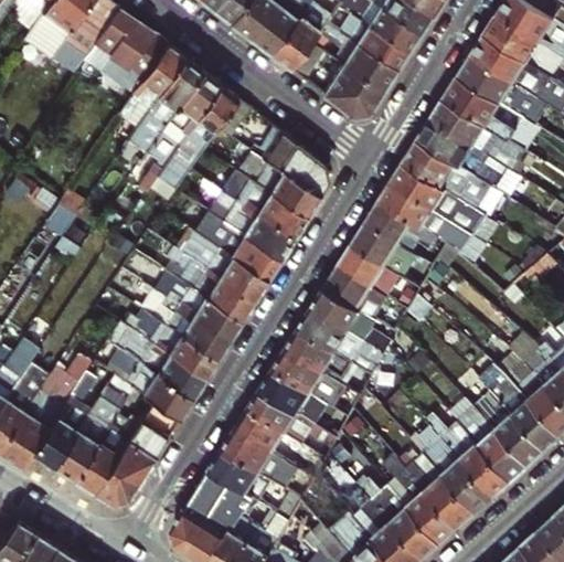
[(0,17),(8,7),(11,0),(0,0),(0,17)]
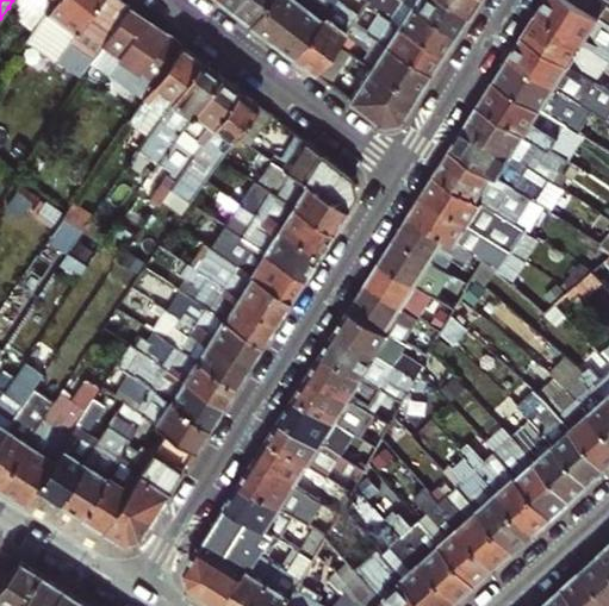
[(12,0),(8,7),(36,27),(54,0),(12,0)]
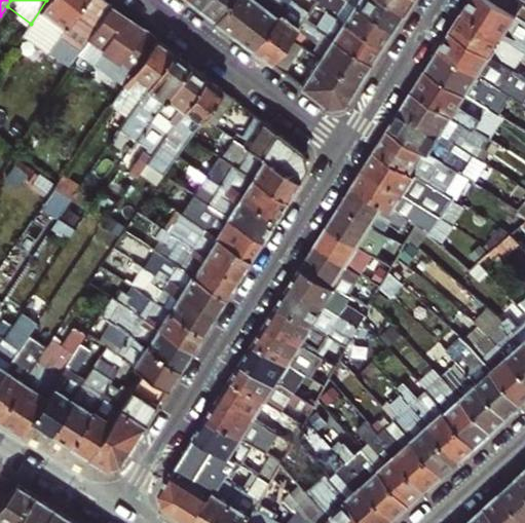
[(71,64),(76,57),(107,10),(109,7),(99,0),(46,0),(31,24),(23,37),(37,46),(23,68),(32,74),(46,53),(47,54),(50,49),(71,64)]
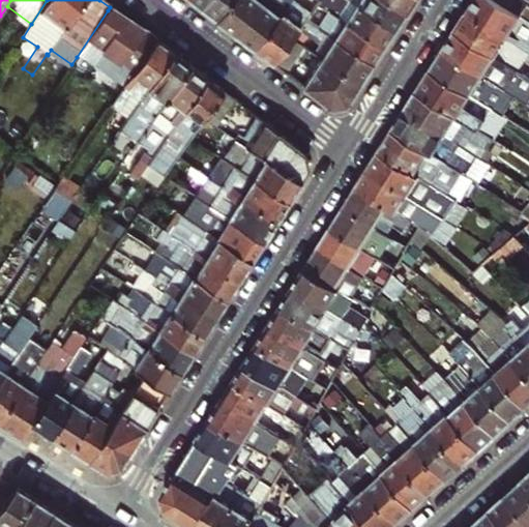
[(186,0),(200,10),(208,0),(186,0)]
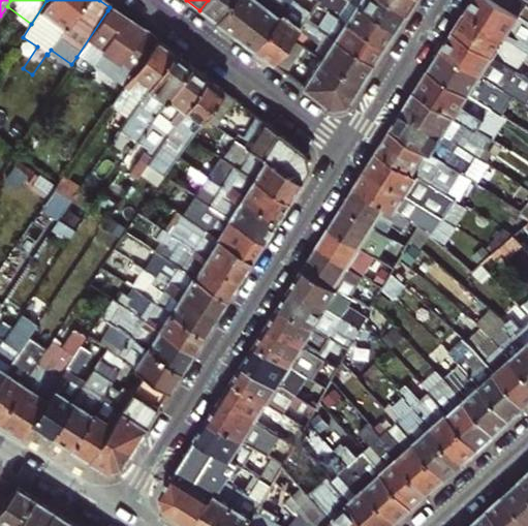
[(208,0),(199,10),(215,22),(231,0),(208,0)]
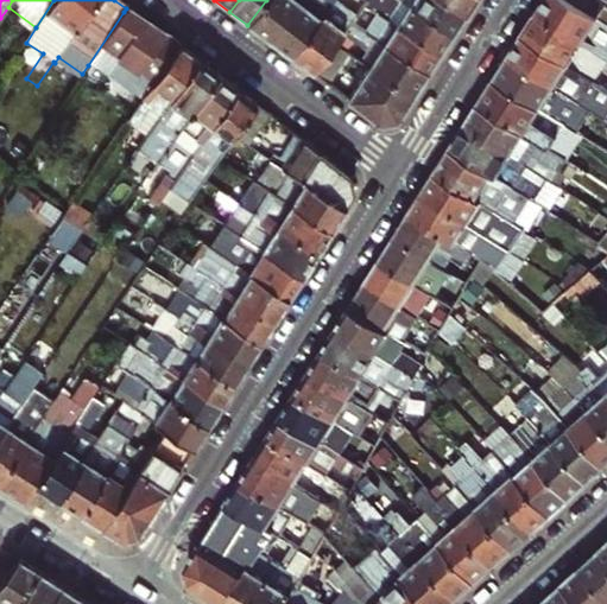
[(266,0),(247,25),(269,40),(301,0),(266,0)]
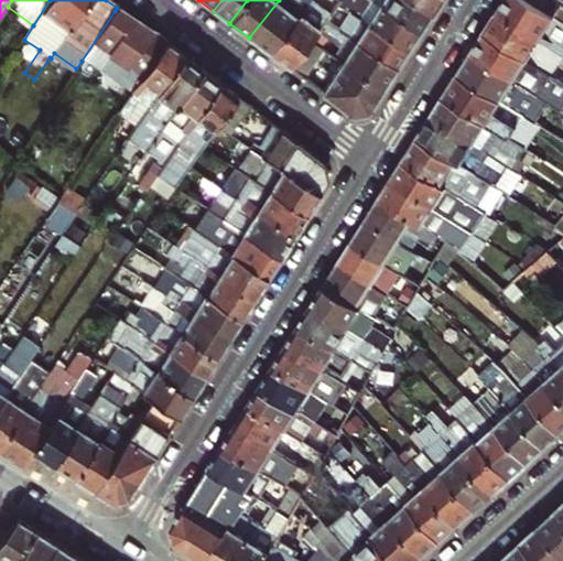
[(279,0),(249,38),(268,53),(296,17),(310,0),(279,0)]
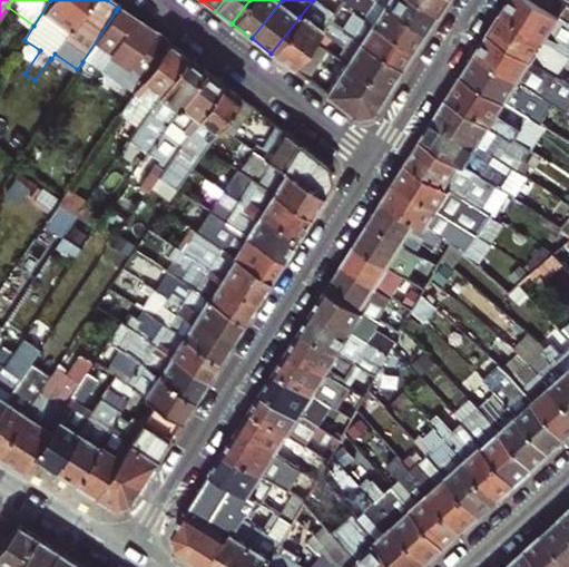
[(291,69),(312,42),(320,32),(324,27),(330,20),(334,13),(314,0),(313,0),(300,17),(271,54),(291,69)]
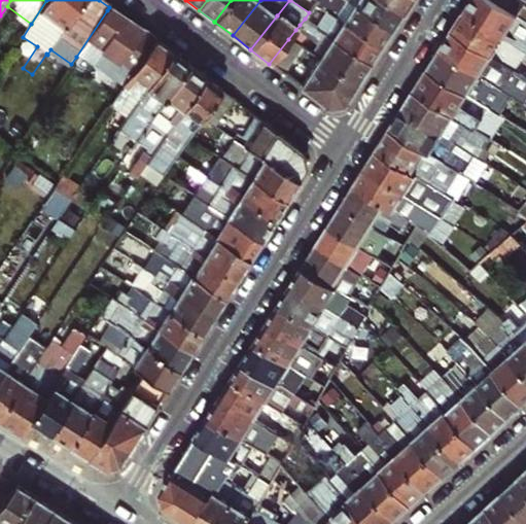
[(380,47),(391,31),(347,0),(338,0),(334,7),(324,1),(323,4),(321,6),(380,47)]
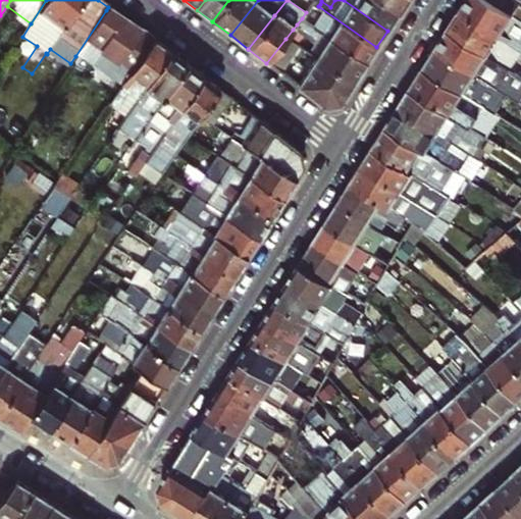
[(344,0),(387,31),(398,13),(377,0),(344,0)]
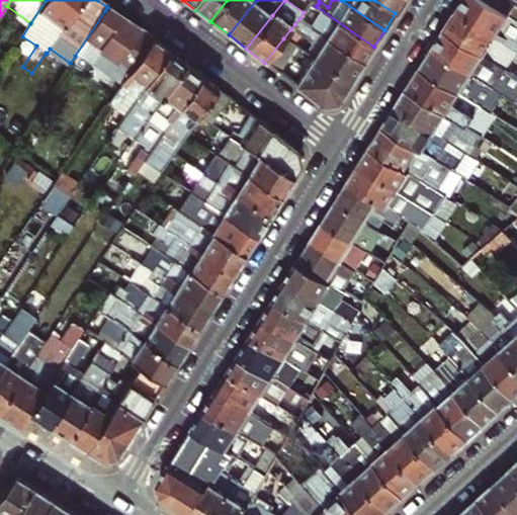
[(374,0),(395,13),(403,0),(374,0)]
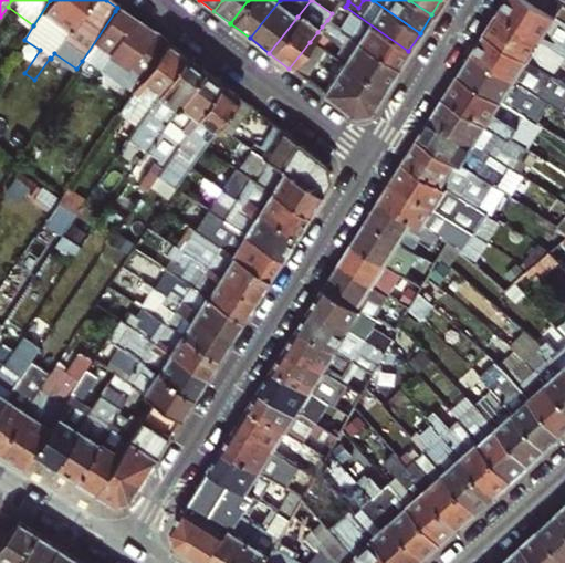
[(564,9),(563,8),(564,4),(564,0),(509,0),(500,16),(543,42),(564,56),(564,9)]
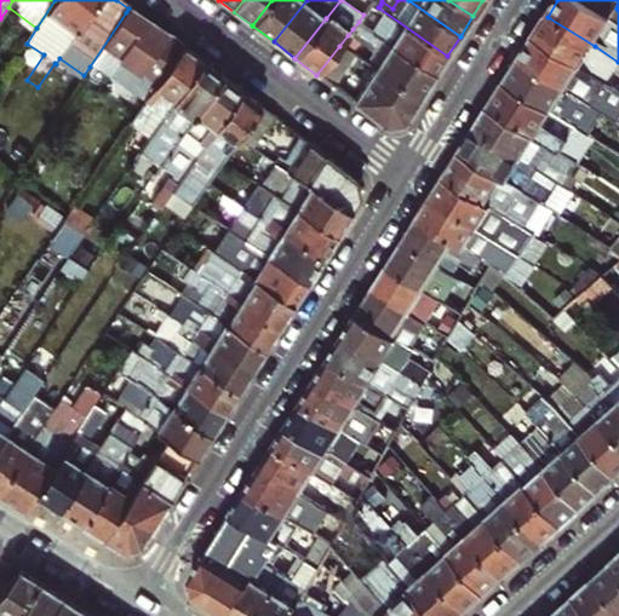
[(435,74),(447,56),(378,7),(380,5),(376,1),(364,15),(359,22),(435,74)]
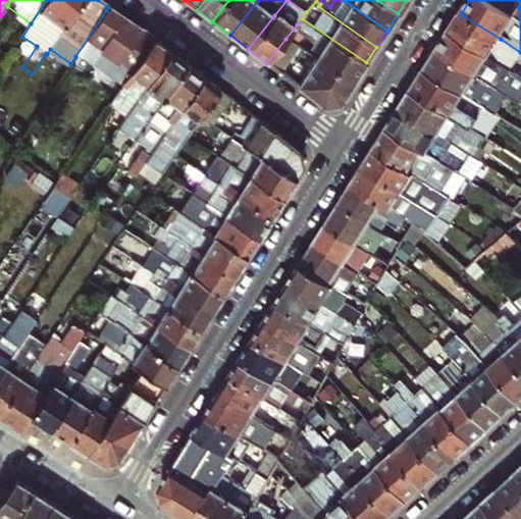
[(131,72),(152,42),(139,34),(140,32),(106,10),(75,56),(91,67),(101,54),(118,65),(119,64),(131,72)]
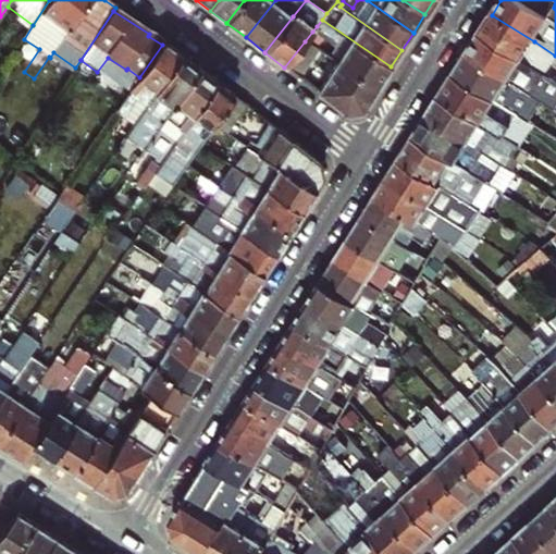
[(536,54),(528,52),(534,41),(492,15),(479,34),(544,76),(551,66),(552,64),(536,54)]
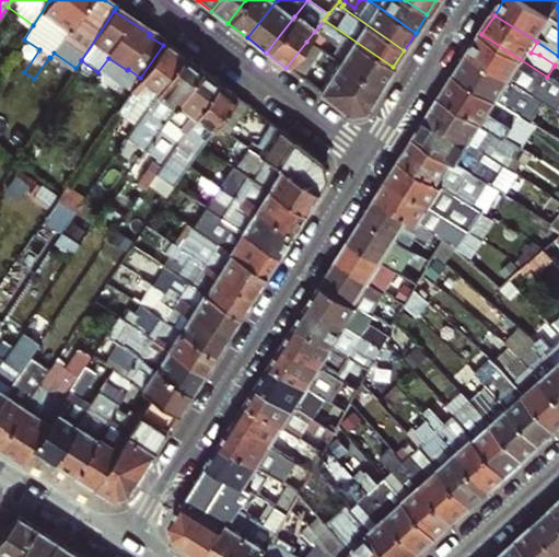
[(380,88),(393,67),(324,20),(318,26),(328,34),(334,37),(339,43),(330,57),(380,88)]
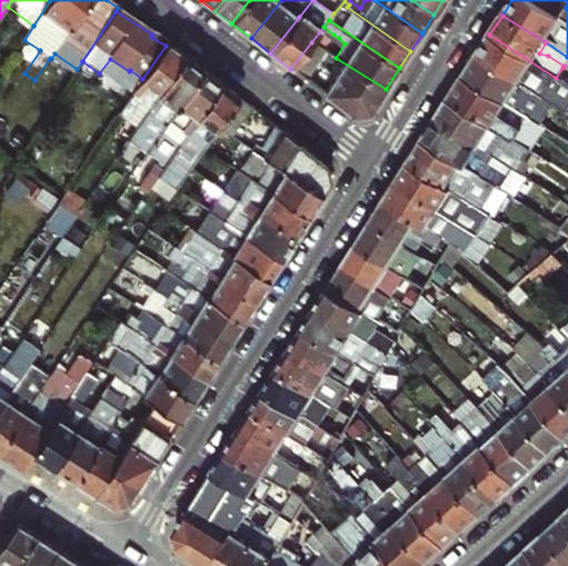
[(311,42),(321,48),(329,39),(319,32),(311,42)]
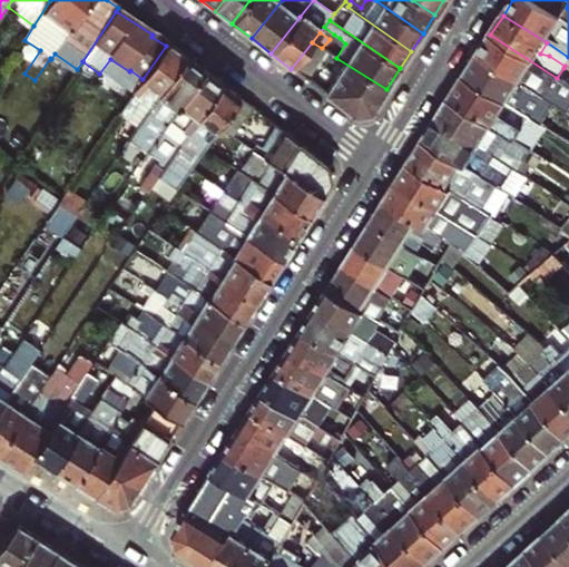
[(568,110),(568,85),(557,78),(490,35),(477,57),(518,82),(552,105),(567,114),(568,110)]
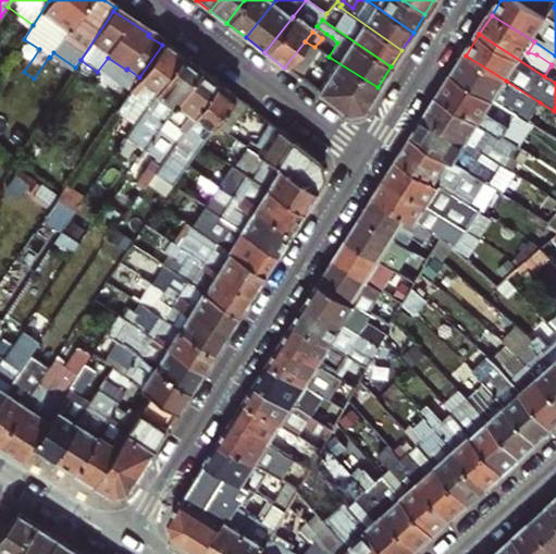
[(362,112),(378,87),(329,57),(314,47),(305,41),(284,68),(346,114),(362,112)]
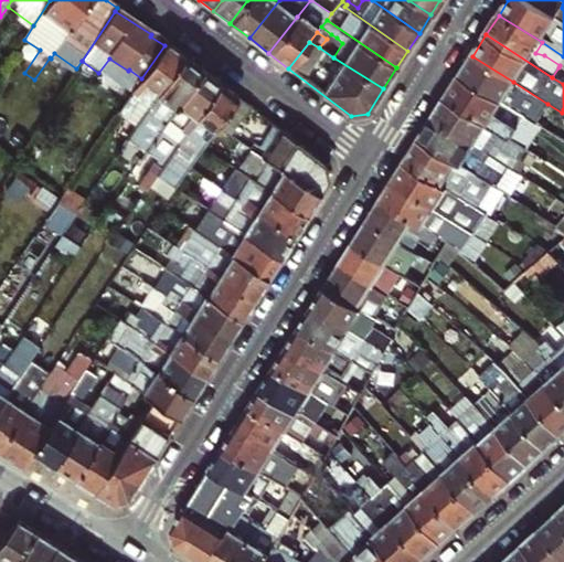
[(544,55),(560,65),(563,59),(563,56),(542,42),(535,53),(544,55)]
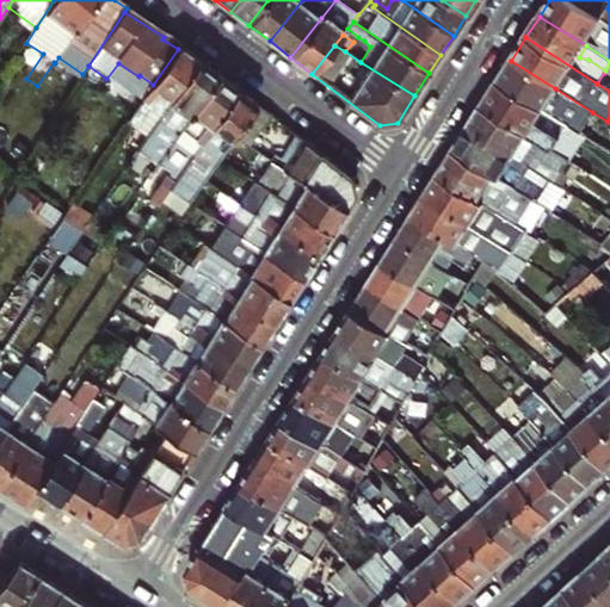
[(146,137),(158,122),(198,63),(179,48),(178,49),(153,85),(127,124),(146,137)]
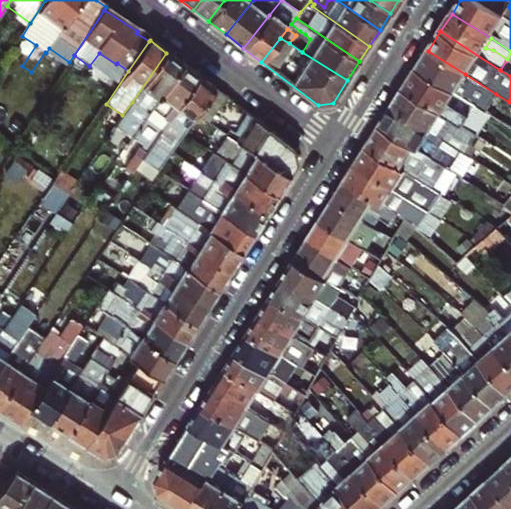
[(459,84),(465,74),(428,51),(416,69),(474,105),(476,107),(483,95),(467,85),(459,84)]
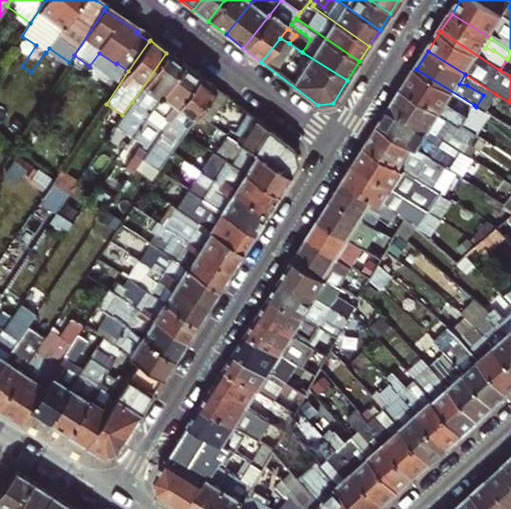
[(131,137),(132,138),(182,65),(166,53),(132,102),(139,107),(121,133),(130,139),(131,137)]
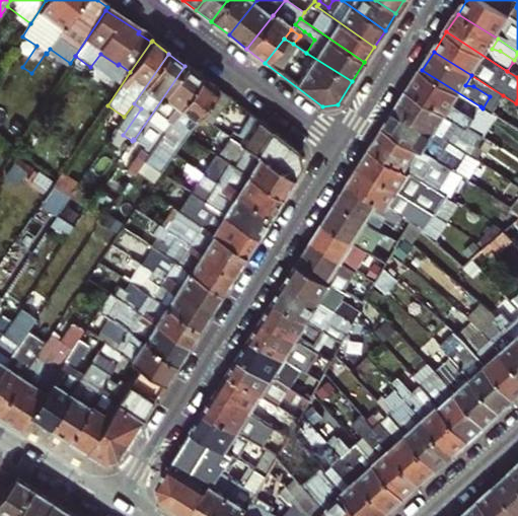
[(517,77),(517,64),(513,62),(507,71),(517,77)]
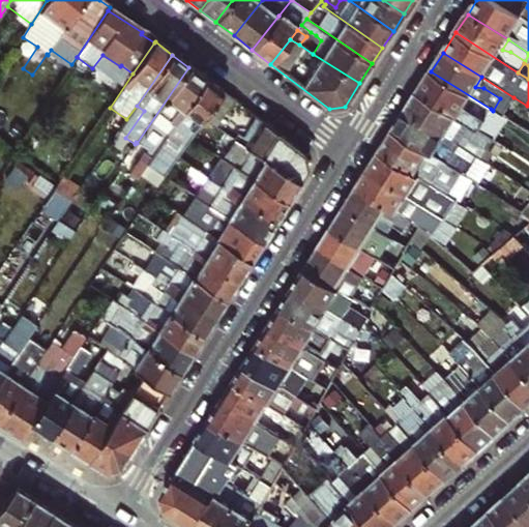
[(146,166),(166,137),(205,80),(188,67),(137,143),(138,144),(147,150),(136,168),(142,172),(146,166)]
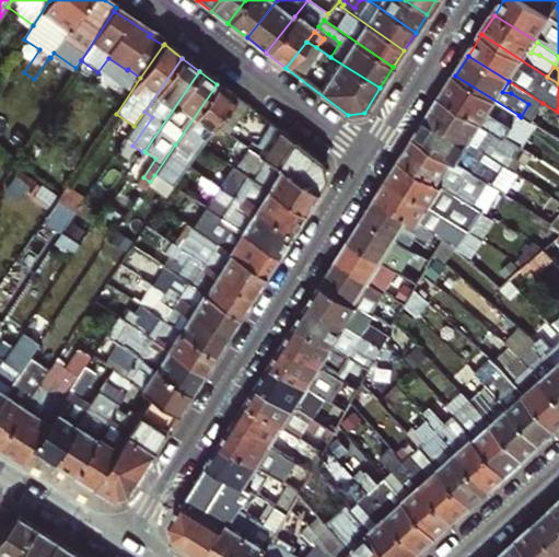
[(509,132),(519,115),(455,76),(442,97),(462,109),(510,141),(514,136),(509,132)]
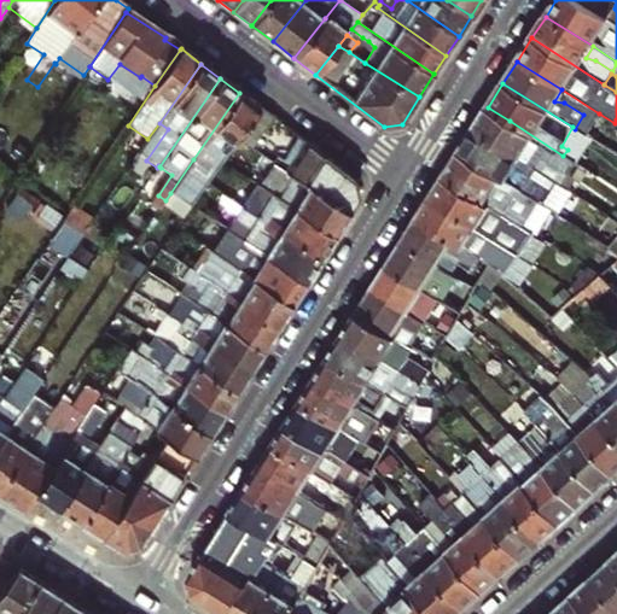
[(575,129),(585,135),(599,113),(562,89),(554,101),(564,103),(583,115),(575,129)]
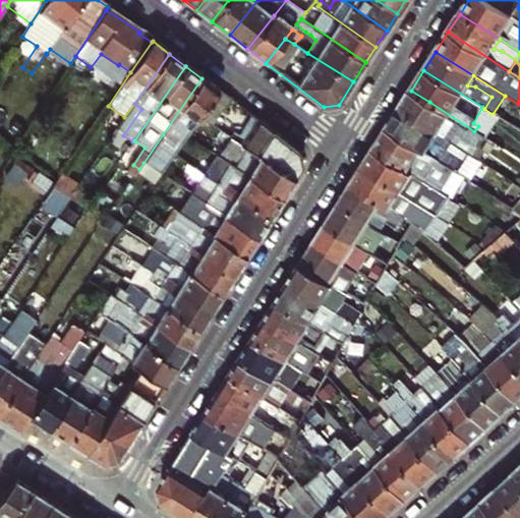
[(186,136),(193,126),(198,117),(217,91),(201,78),(163,134),(170,139),(156,160),(161,163),(155,171),(160,174),(173,156),(186,136)]
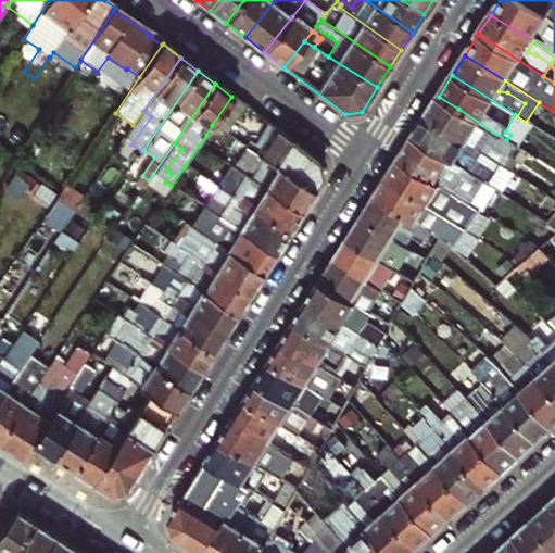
[(212,125),(226,134),(243,107),(231,97),(212,125)]
